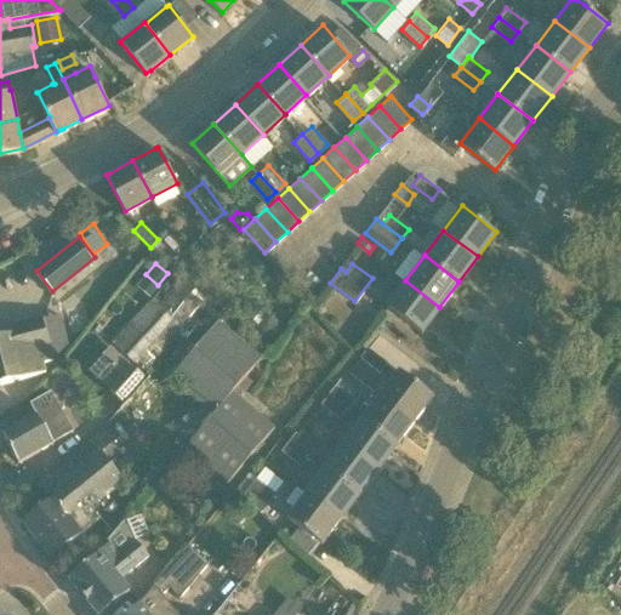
[(153,295),(112,340),(127,356),(134,362),(153,340),(160,347),(182,323),(182,322),(204,297),(178,275),(158,300),(153,295)]
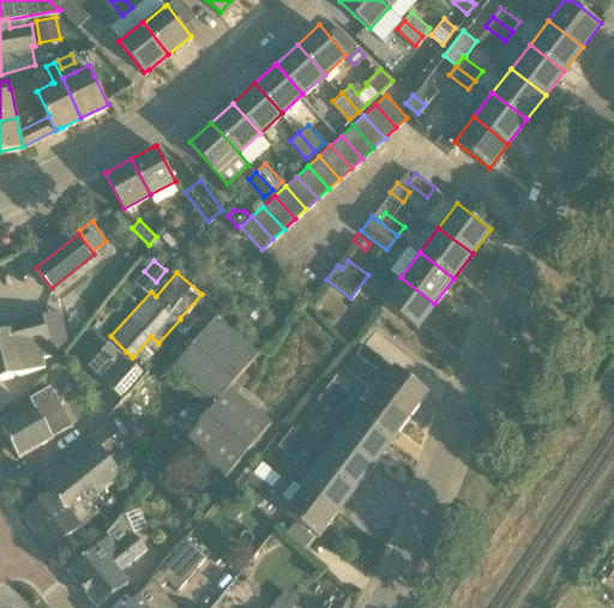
[(434,304),(401,277),(383,301),(417,327),(434,304)]
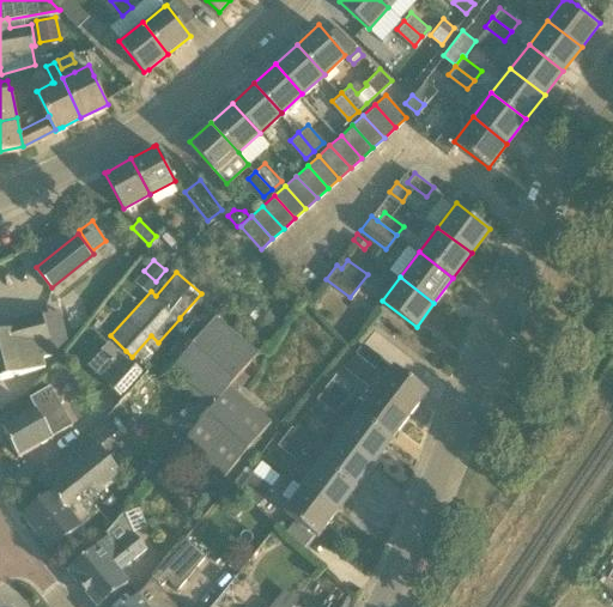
[(52,353),(41,310),(11,319),(12,326),(0,328),(0,376),(46,364),(43,354),(52,353)]
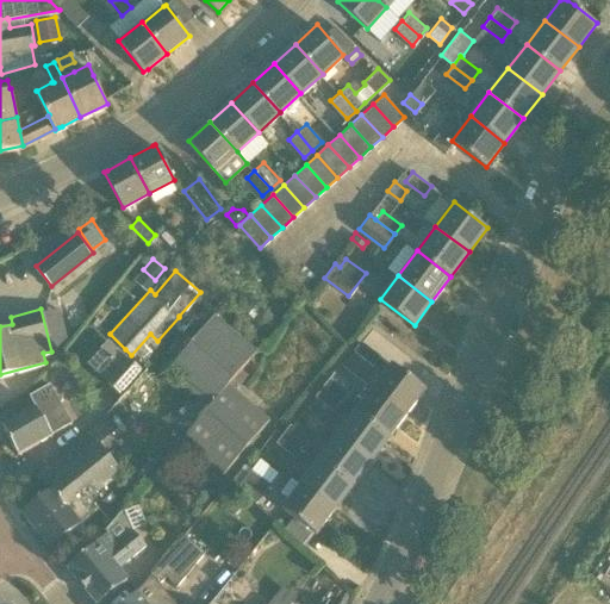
[(228,383),(256,349),(213,313),(168,367),(210,404),(228,383)]
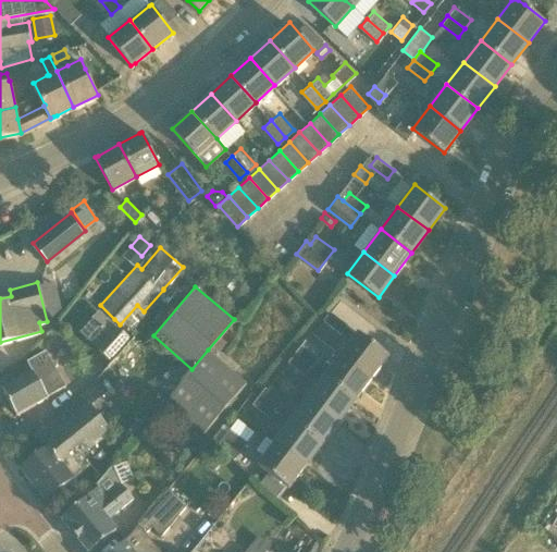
[(99,309),(94,316),(111,330),(115,324),(116,323),(99,309)]
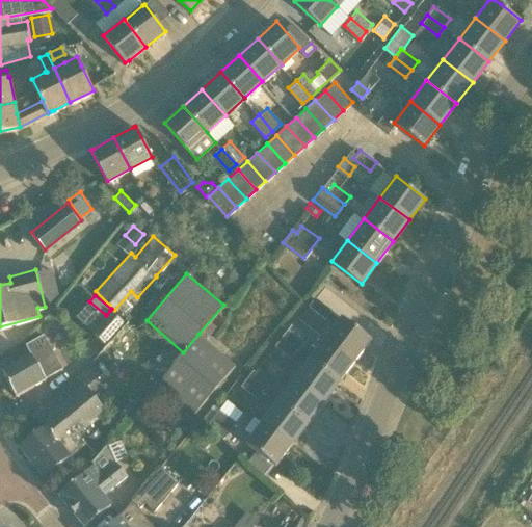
[(324,316),(330,308),(316,296),(310,304),(324,316)]
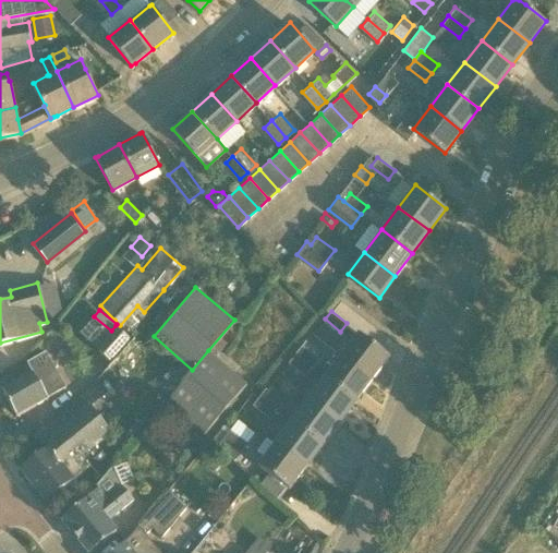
[(99,346),(97,347),(111,359),(130,337),(116,325),(111,331),(99,346)]
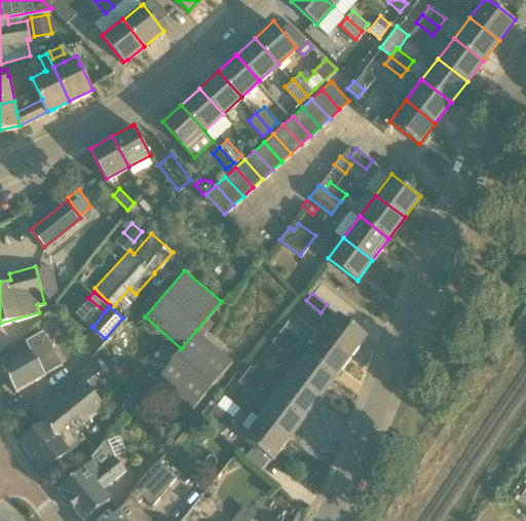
[(367,334),(337,311),(321,333),(350,356),(367,334)]
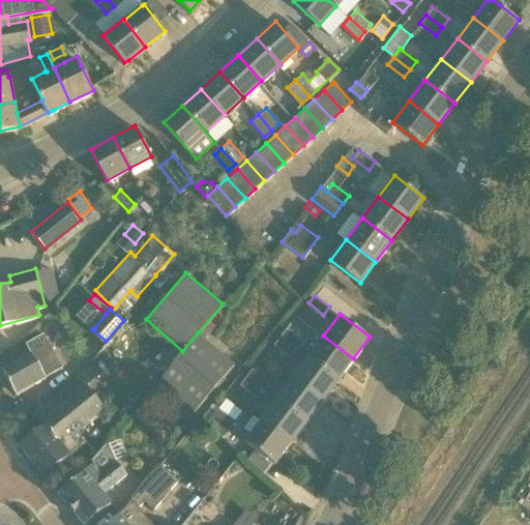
[(296,347),(302,339),(286,326),(280,334),(296,347)]
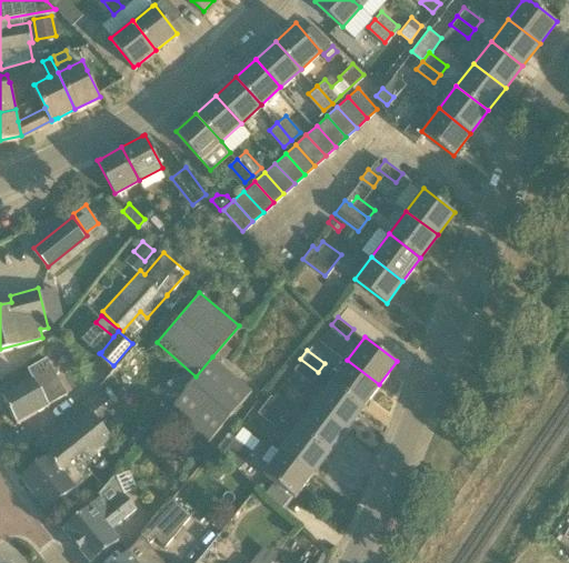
[(1,396),(17,422),(49,403),(48,402),(68,391),(47,355),(28,367),(33,378),(1,396)]
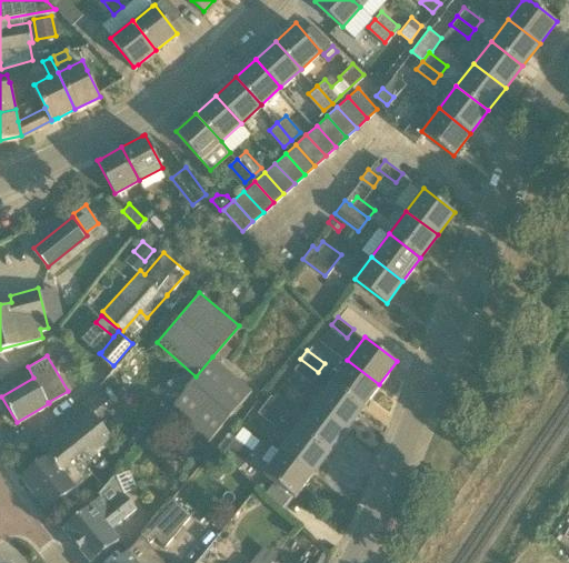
[(208,440),(251,389),(212,357),(196,376),(170,408),(208,440)]
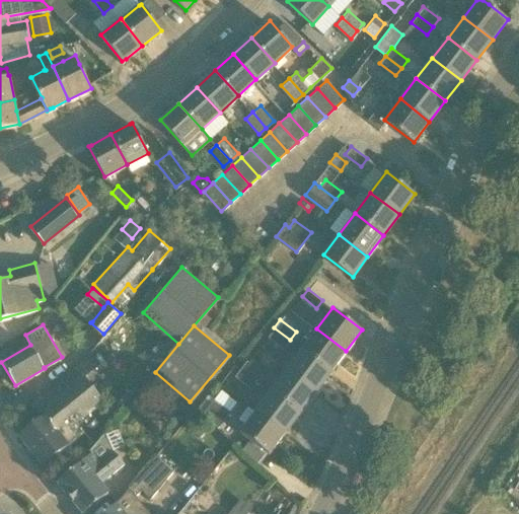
[(284,348),(290,340),(274,327),(269,336),(284,348)]
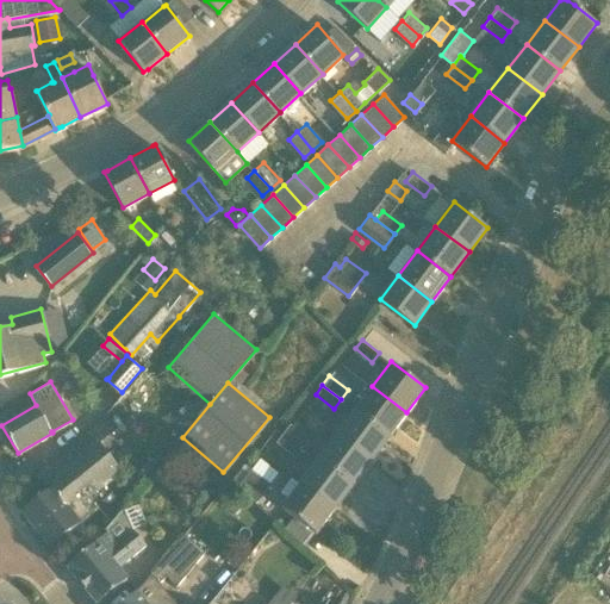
[(406,412),(372,386),(354,411),(388,436),(406,412)]
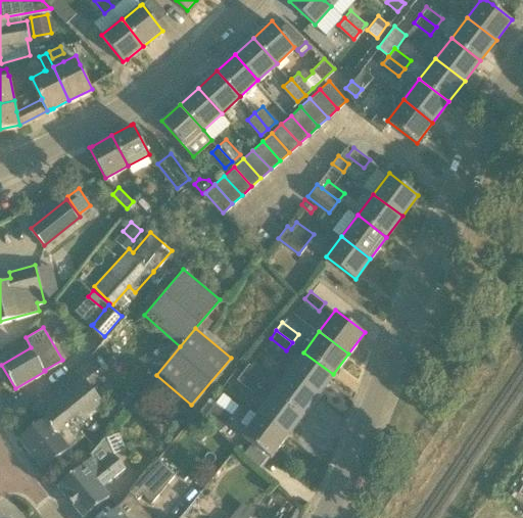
[(333,374),(303,352),(288,373),(318,394),(333,374)]
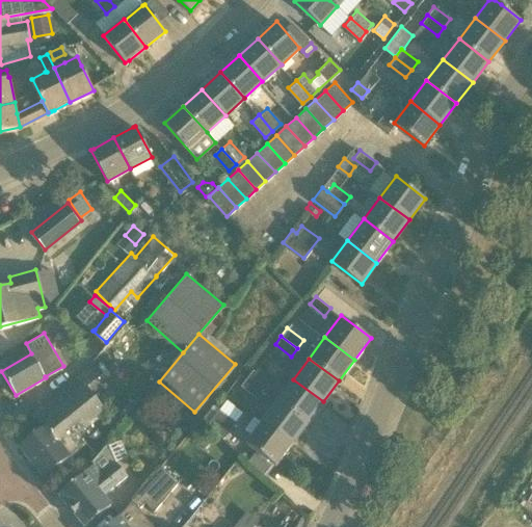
[(105,407),(89,389),(107,374),(94,362),(79,375),(34,412),(45,424),(19,445),(44,476),(70,454),(67,451),(82,438),(77,430),(105,407)]
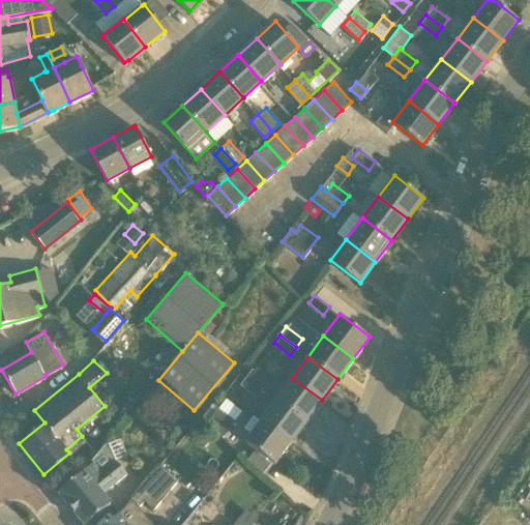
[(262,387),(268,379),(252,367),(245,375),(262,387)]
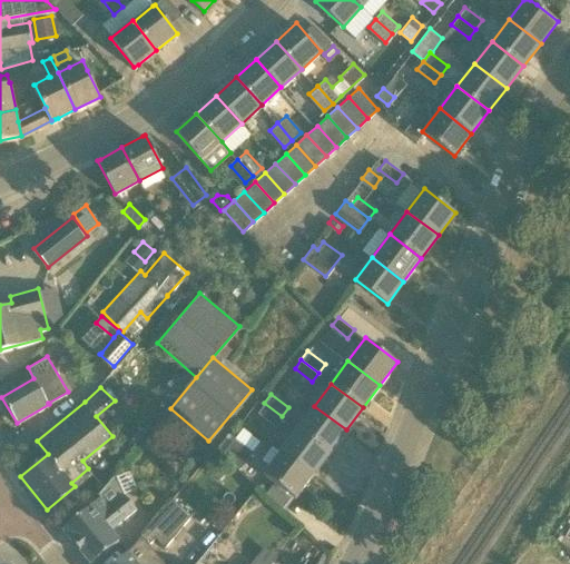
[(276,425),(282,416),(264,403),(258,412),(276,425)]
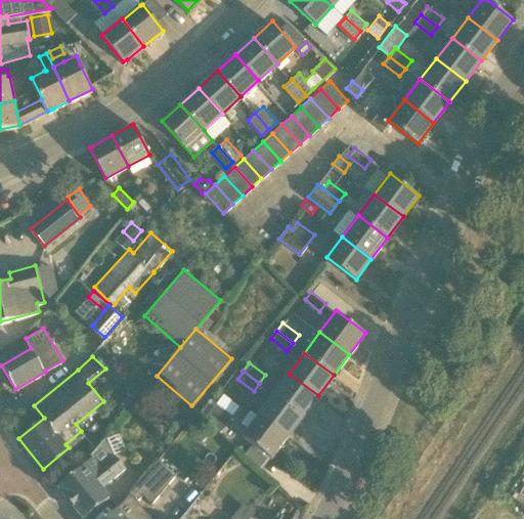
[(318,395),(289,374),(273,394),(303,417),(318,395)]
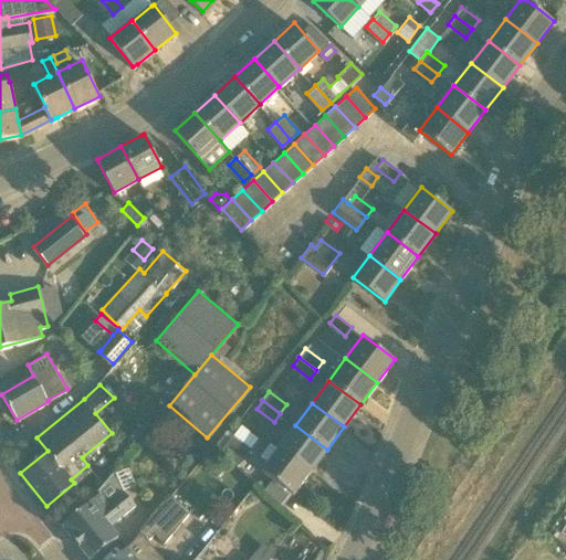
[(327,450),(295,425),(279,447),(310,472),(327,450)]
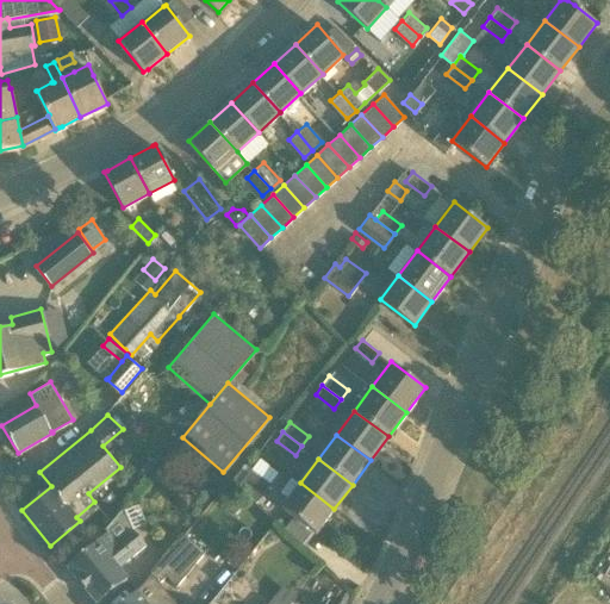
[(256,502),(271,481),(251,468),(238,485),(256,502)]
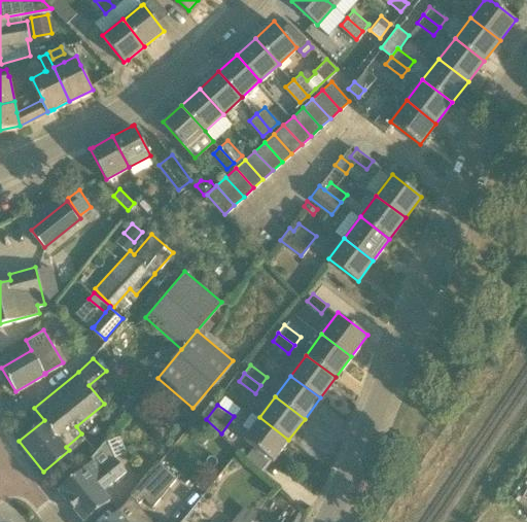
[(288,440),(259,417),(244,438),(273,460),(288,440)]
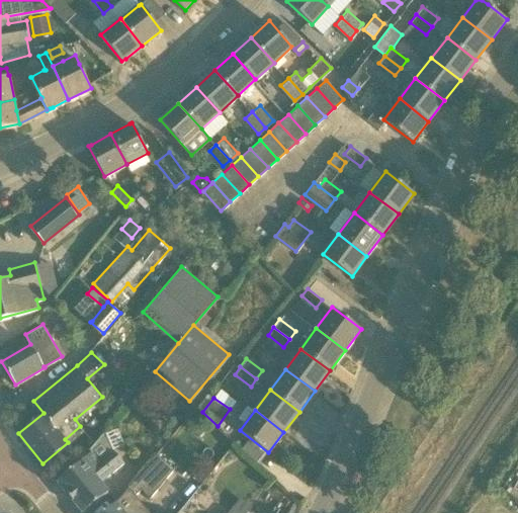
[(99,480),(123,460),(112,447),(104,431),(89,448),(91,450),(81,458),(82,459),(57,480),(82,511),(108,490),(99,480)]
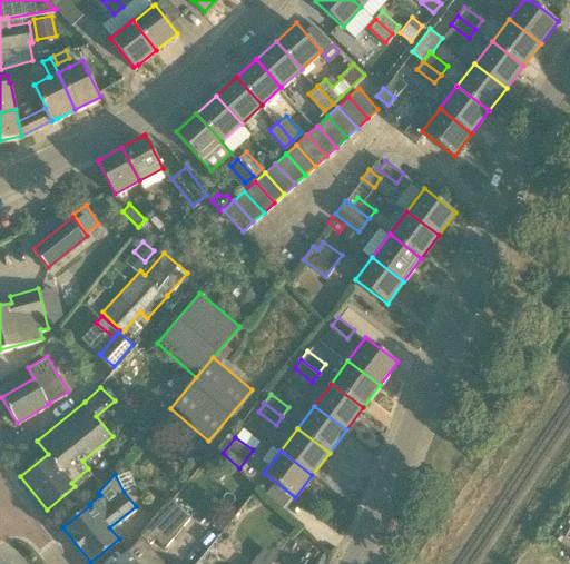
[(165,563),(148,542),(156,535),(164,545),(174,534),(192,513),(172,497),(156,516),(148,525),(141,533),(127,551),(110,563),(165,563)]
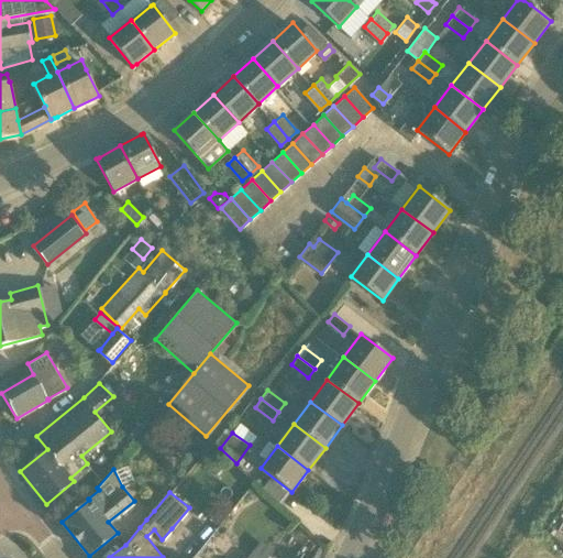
[(265,557),(273,549),(261,539),(245,557),(265,557)]
